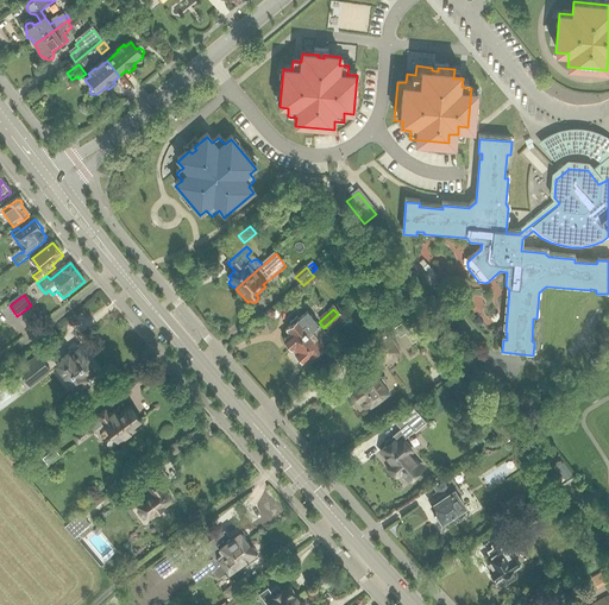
[(322,327),(320,331),(319,331),(313,336),(311,335),(292,351),(296,357),(296,360),(299,363),(301,363),(302,364),(309,359),(322,348),(321,346),(327,341),(321,334),(325,331),(327,333),(343,320),(338,314),(324,328),(322,327)]
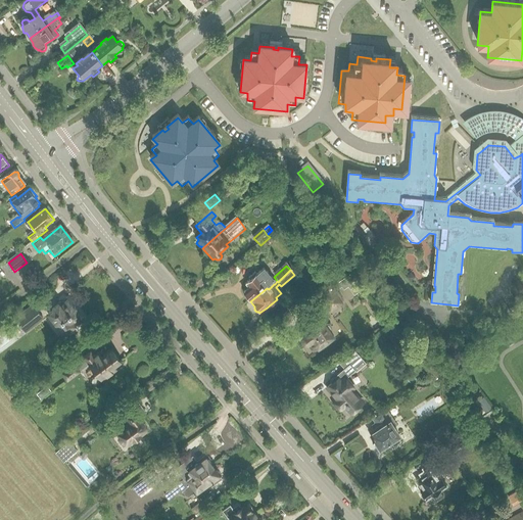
[(269,289),(274,284),(275,284),(264,271),(257,276),(256,276),(256,277),(254,275),(248,280),(249,282),(246,285),(249,289),(243,294),(245,295),(244,297),(247,300),(249,300),(250,301),(267,288),(269,289)]
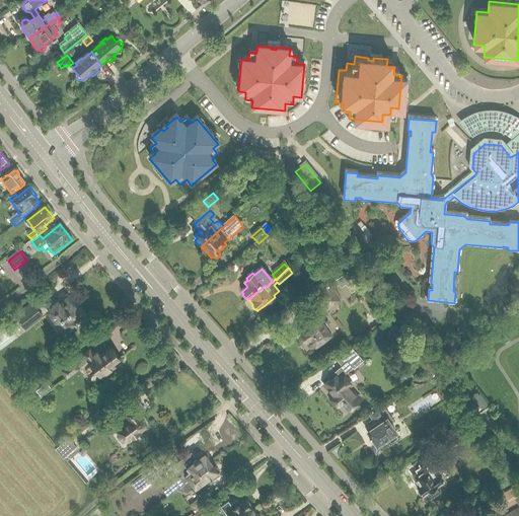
[(408,274),(403,277),(406,282),(412,278),(408,274)]
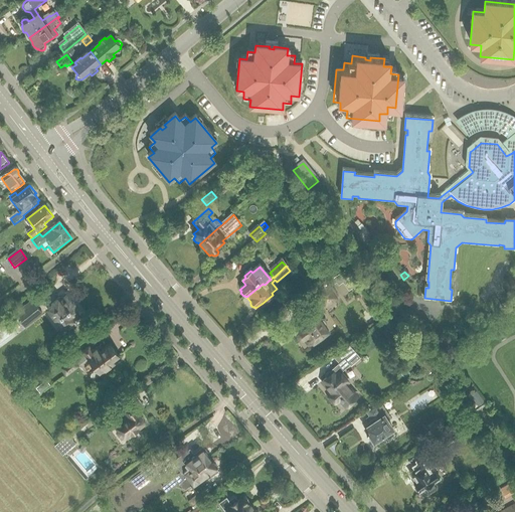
[(338,278),(329,284),(332,288),(336,285),(338,288),(343,285),(338,278)]
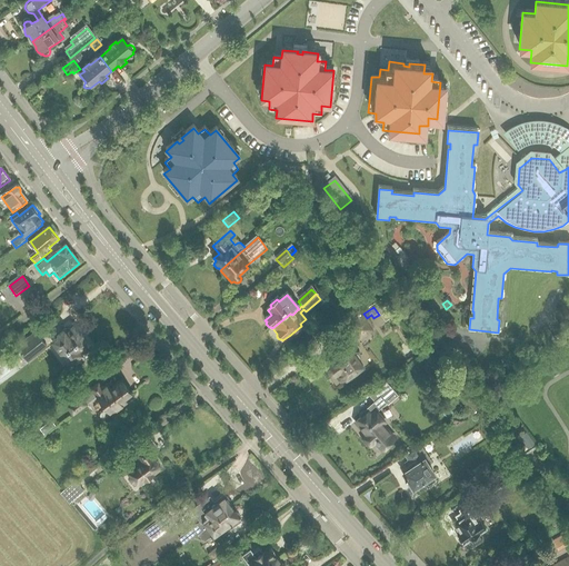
[(371,334),(362,321),(350,330),(359,343),(371,334)]
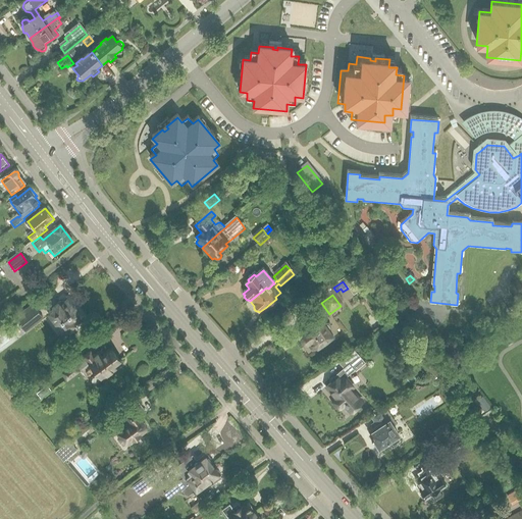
[(58,305),(59,306),(49,314),(64,333),(69,329),(70,330),(73,328),(73,326),(82,320),(76,314),(77,312),(74,308),(72,309),(67,302),(64,305),(63,303),(60,304),(58,305)]
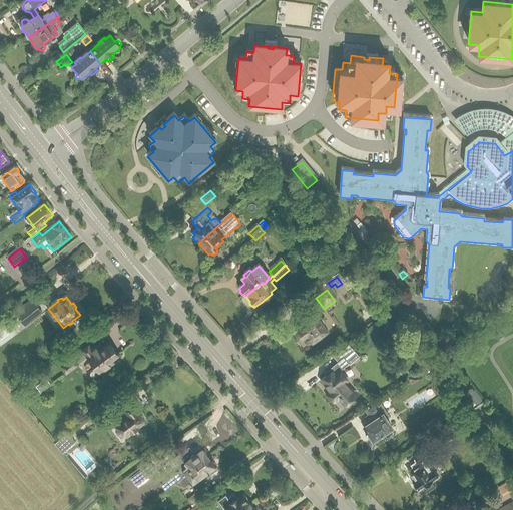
[(34,302),(16,315),(25,328),(43,315),(34,302)]
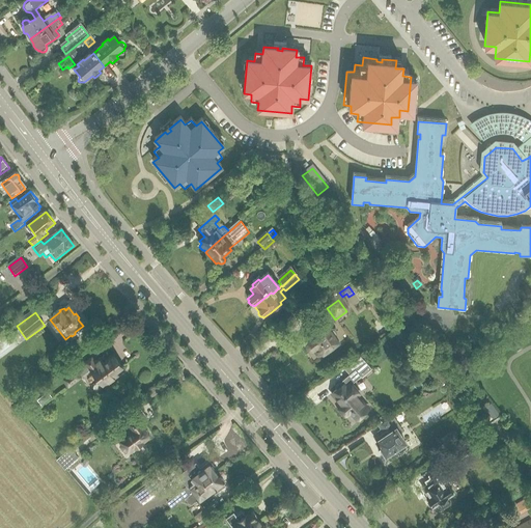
[(332,349),(336,345),(333,341),(336,339),(336,335),(334,332),(331,331),(328,334),(325,329),(320,332),(319,331),(309,339),(311,341),(306,344),(305,349),(308,352),(311,353),(312,352),(317,359),(322,356),(322,357),(332,350),(332,349)]
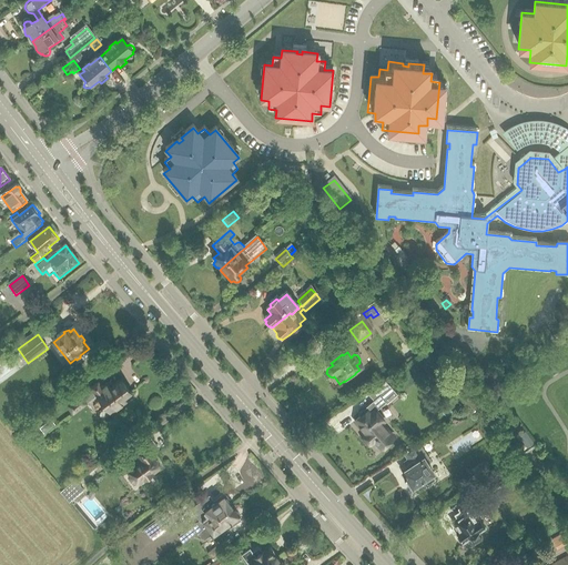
[(98,385),(68,407),(73,415),(97,397),(110,415),(127,404),(123,400),(131,394),(121,381),(110,389),(107,385),(101,389),(98,385)]
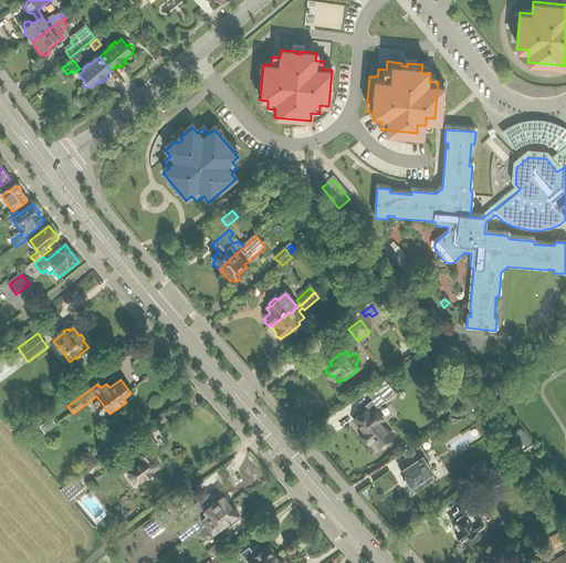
[(395,392),(386,382),(373,389),(384,402),(395,392)]
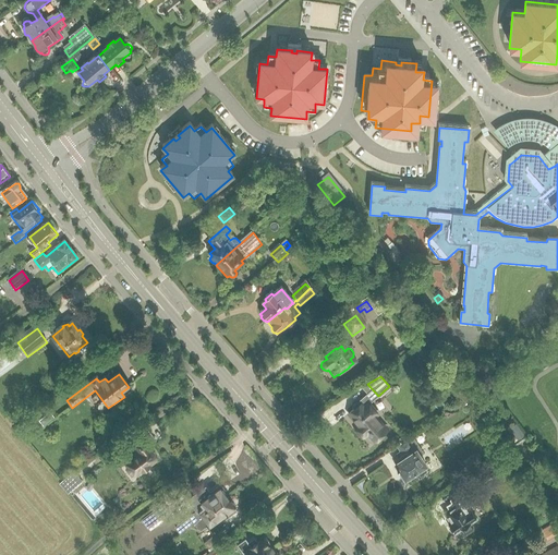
[(370,420),(373,418),(375,414),(368,407),(379,398),(373,391),(352,410),(354,412),(349,417),(359,427),(356,430),(364,438),(367,435),(375,443),(387,432),(379,424),(376,426),(370,420)]
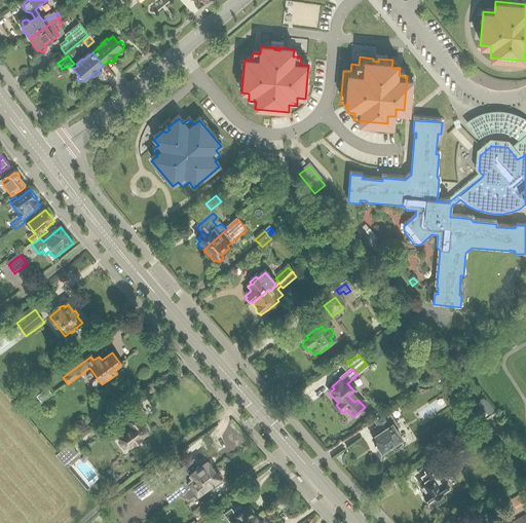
[(48,391),(37,400),(41,404),(51,397),(48,391)]
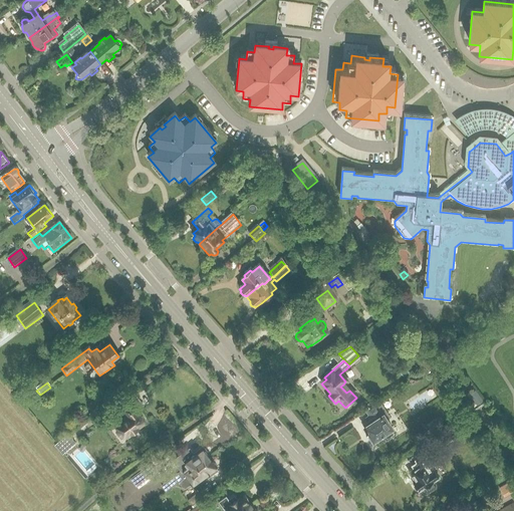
[(475,393),(470,397),(478,408),(483,404),(475,393)]
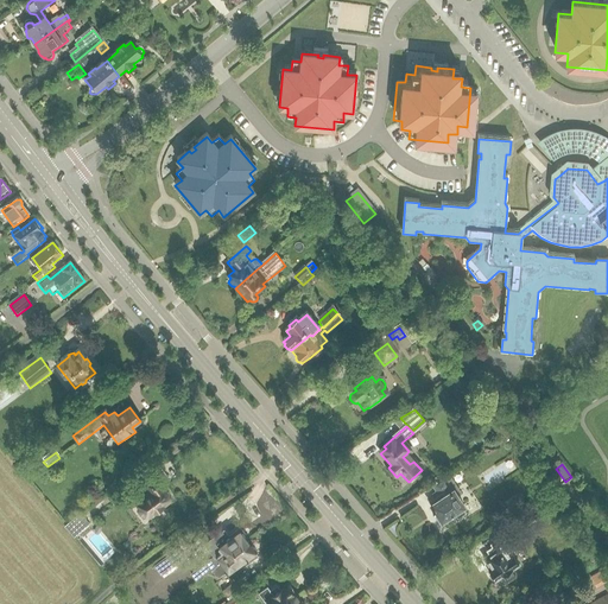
[(165,494),(162,488),(170,482),(162,471),(145,484),(149,490),(146,491),(147,494),(135,502),(139,507),(139,510),(141,514),(145,514),(147,519),(157,512),(160,513),(164,509),(164,506),(171,501),(170,500),(170,497),(169,495),(165,494)]
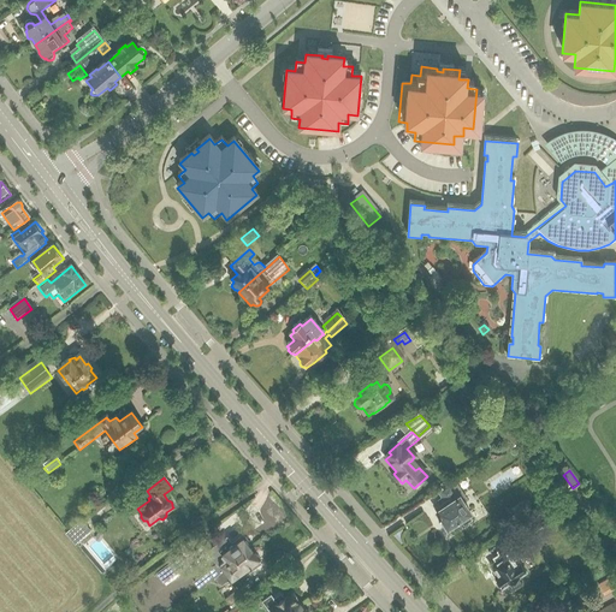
[(440,507),(434,511),(446,532),(461,522),(463,528),(472,523),(468,517),(469,516),(463,505),(467,503),(455,485),(438,494),(443,501),(439,504),(440,507)]
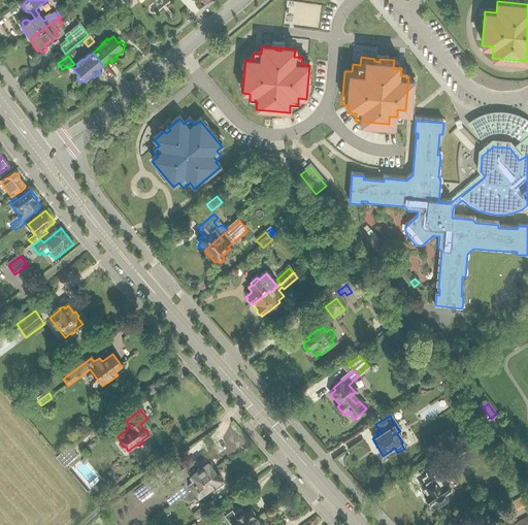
[(449,431),(438,438),(446,449),(455,441),(449,431)]
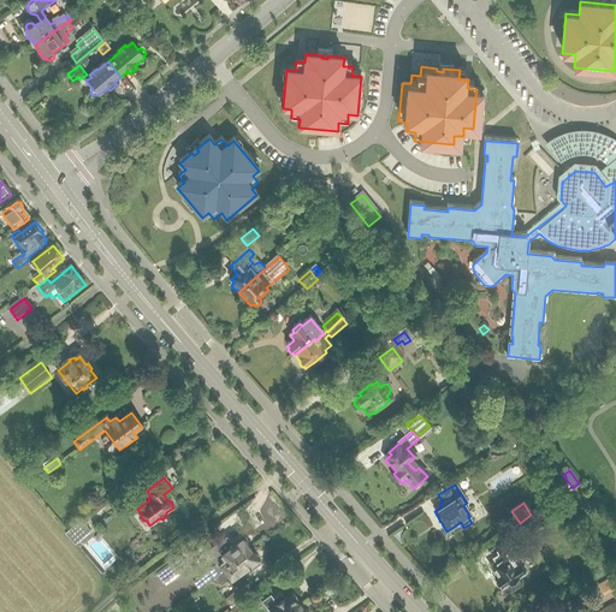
[(522,530),(527,539),(542,529),(543,532),(558,522),(551,511),(537,521),(522,530)]
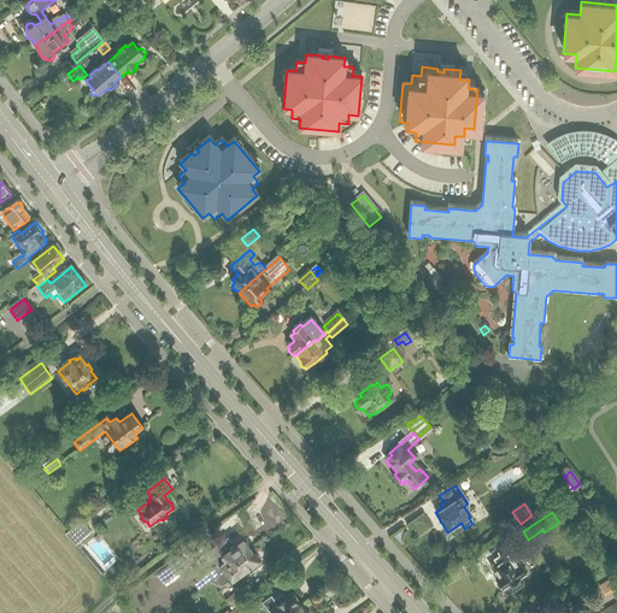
[(82,524),(66,537),(76,548),(92,535),(82,524)]
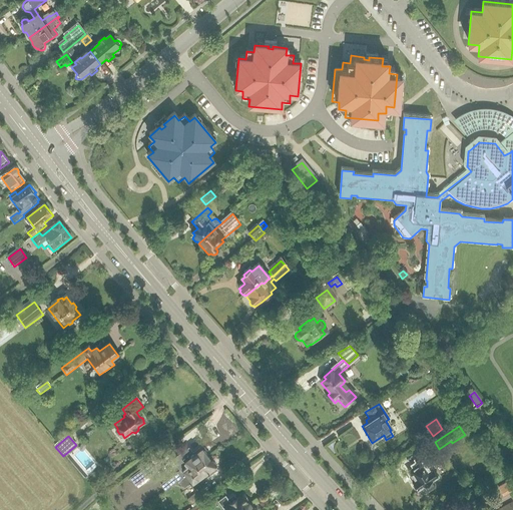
[(166,492),(178,483),(210,460),(206,454),(206,453),(204,450),(203,450),(202,448),(180,465),(184,470),(182,472),(184,475),(182,476),(180,475),(162,487),(166,492)]
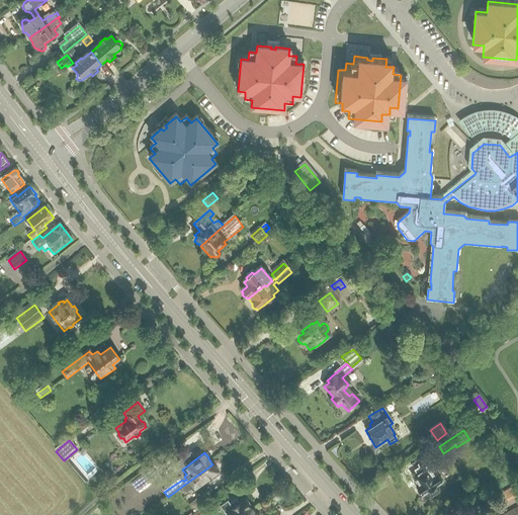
[(419,486),(416,488),(417,489),(416,492),(419,496),(422,496),(423,497),(429,493),(433,498),(439,494),(436,489),(443,485),(436,475),(435,476),(433,474),(436,471),(434,467),(436,466),(432,460),(426,463),(425,462),(419,466),(420,468),(416,471),(418,475),(413,478),(419,486)]
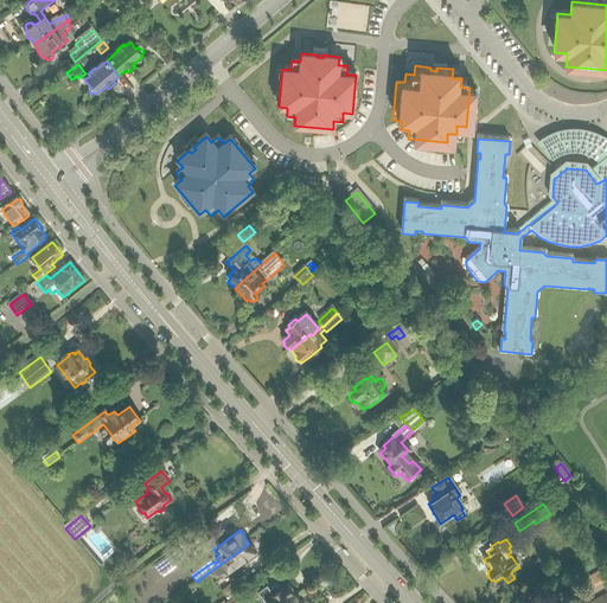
[(254,555),(256,553),(249,544),(211,571),(218,579),(224,575),(224,573),(227,571),(228,573),(234,570),(236,573),(257,558),(254,555)]
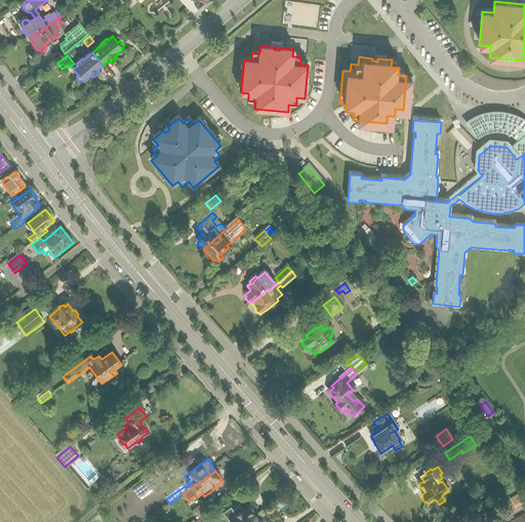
[(153,476),(140,485),(147,494),(160,485),(153,476)]
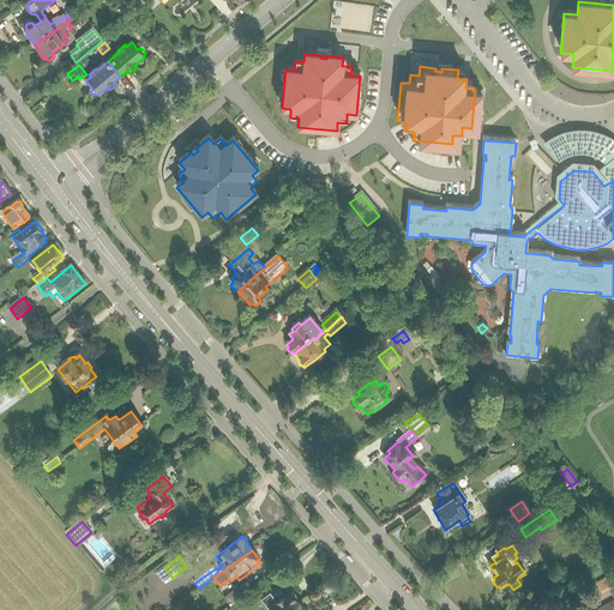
[(236,592),(226,601),(230,608),(241,599),(236,592)]
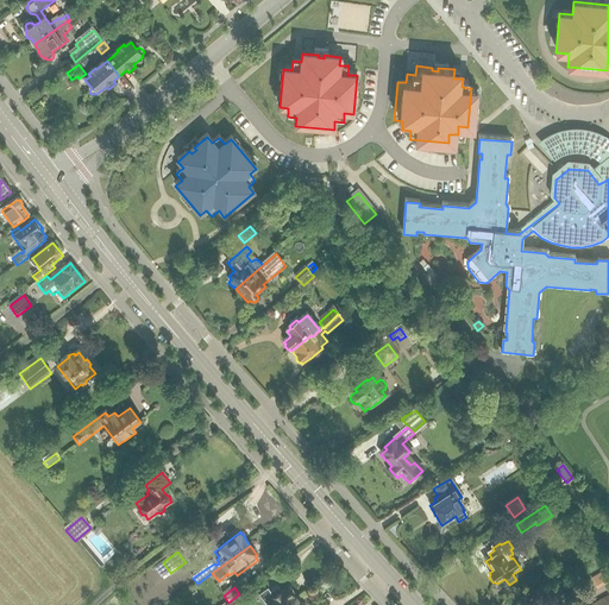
[(281,593),(277,587),(270,593),(268,590),(258,596),(264,604),(267,604),(268,603),(269,604),(290,604),(296,600),(292,596),(294,594),(289,588),(288,590),(287,588),(281,593)]
